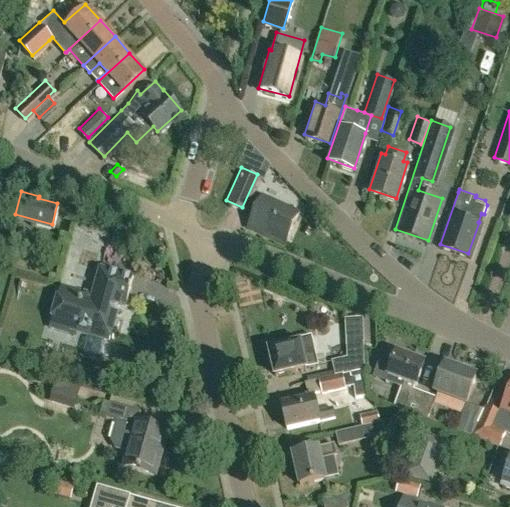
[(282,240),(297,207),(260,191),(246,224),(282,240)]
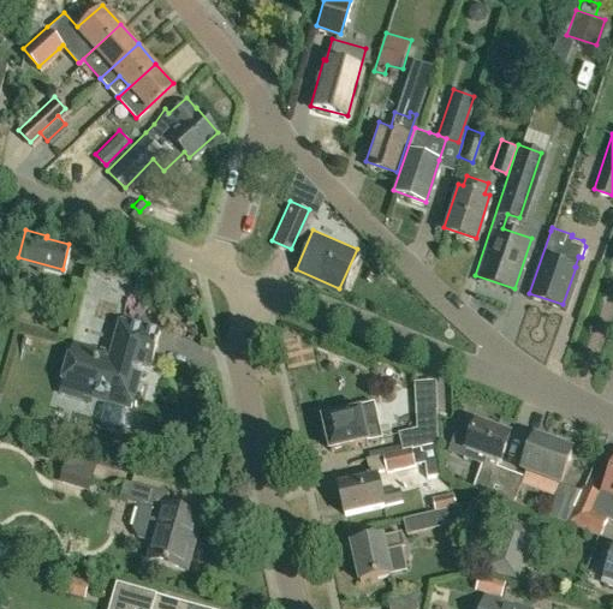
[(129,404),(134,388),(138,389),(141,380),(136,378),(142,357),(149,359),(158,328),(118,317),(109,348),(71,339),(59,378),(84,386),(82,392),(103,398),(99,417),(118,422),(123,402),(129,404)]
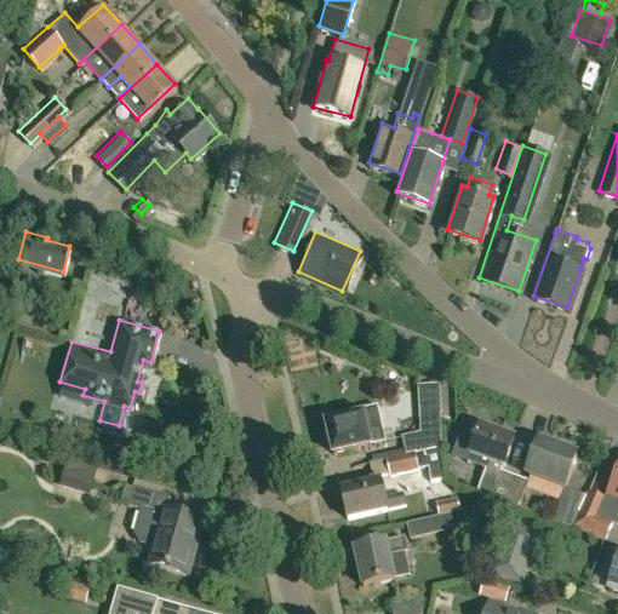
[(324,419),(327,436),(331,449),(383,436),(375,400),(353,406),(354,412),(324,419)]
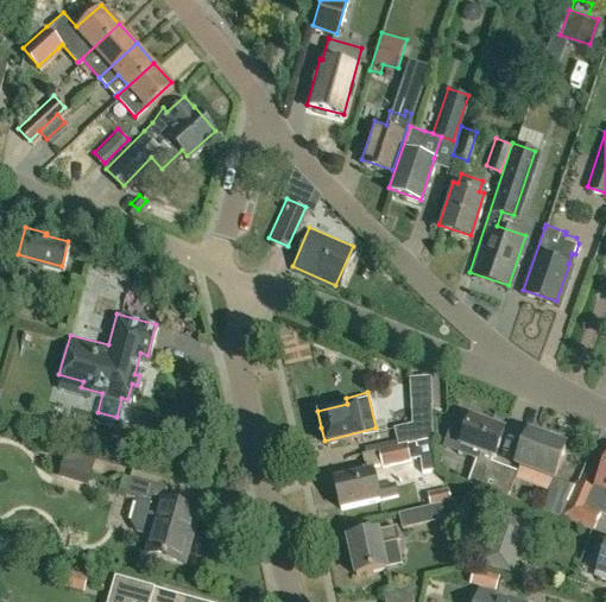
[(396,441),(430,432),(429,401),(410,401),(410,420),(392,424),(396,441)]
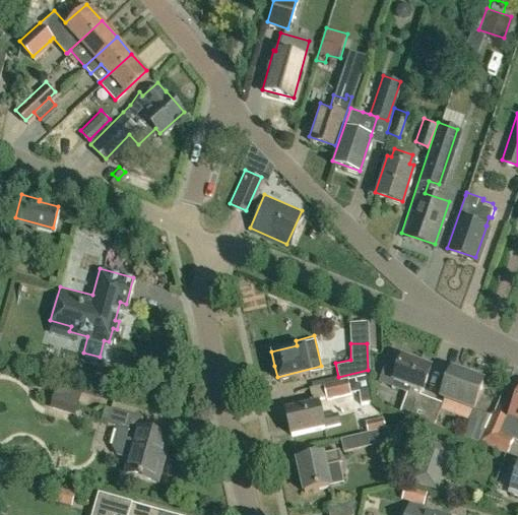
[(422,388),(430,366),(399,355),(389,382),(404,388),(396,410),(404,413),(419,420),(429,396),(417,392),(419,388),(422,388)]
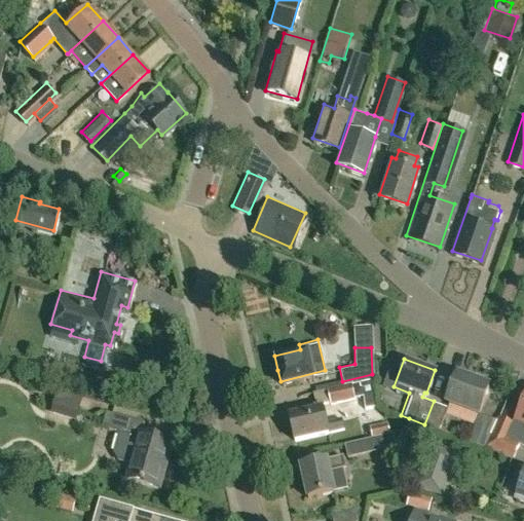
[(476,410),(486,382),(455,371),(445,399),(476,410)]
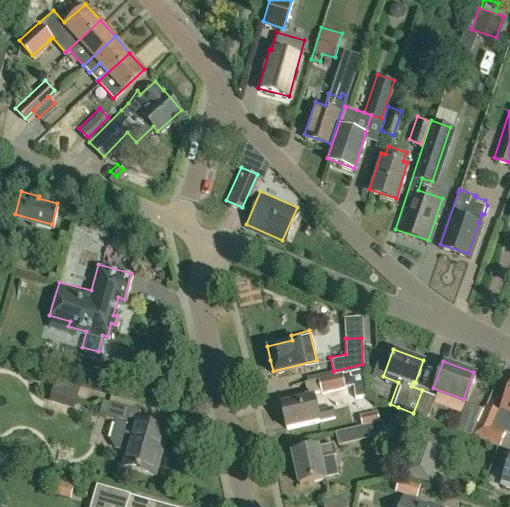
[(363,379),(360,366),(340,371),(340,370),(316,375),(316,376),(303,379),(305,391),(319,388),(319,390),(344,385),(344,384),(352,382),(353,394),(365,392),(363,379)]
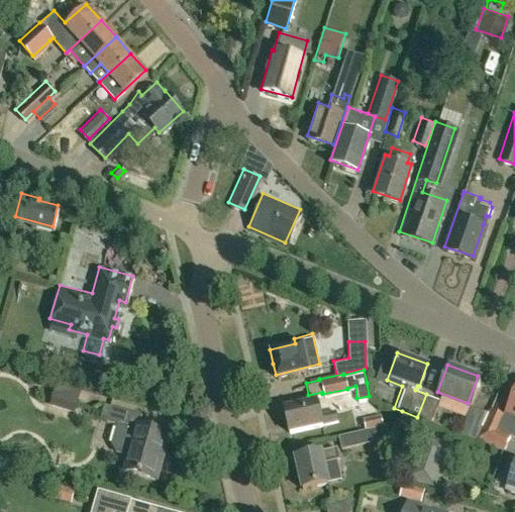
[(431,414),(437,398),(426,394),(417,417),(422,418),(429,421),(431,414)]
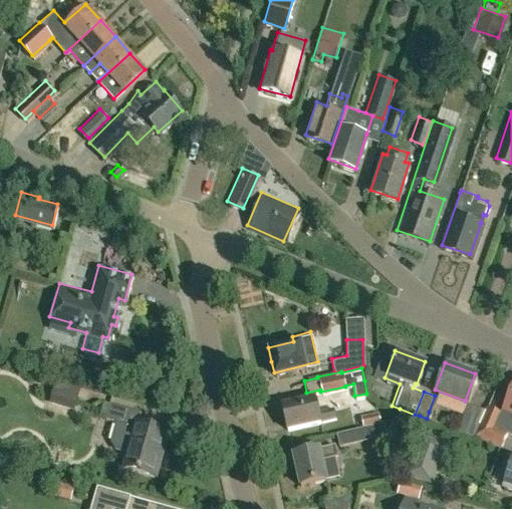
[(58,407),(77,406),(77,395),(58,396),(58,407)]
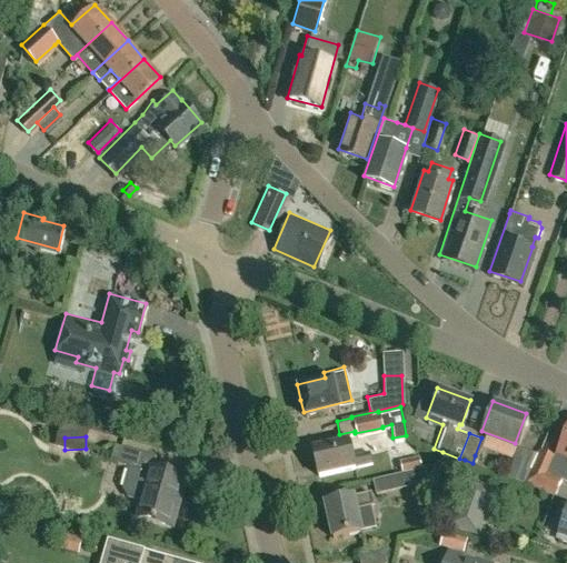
[(349,451),(346,436),(311,445),(317,472),(369,460),(367,446),(349,451)]
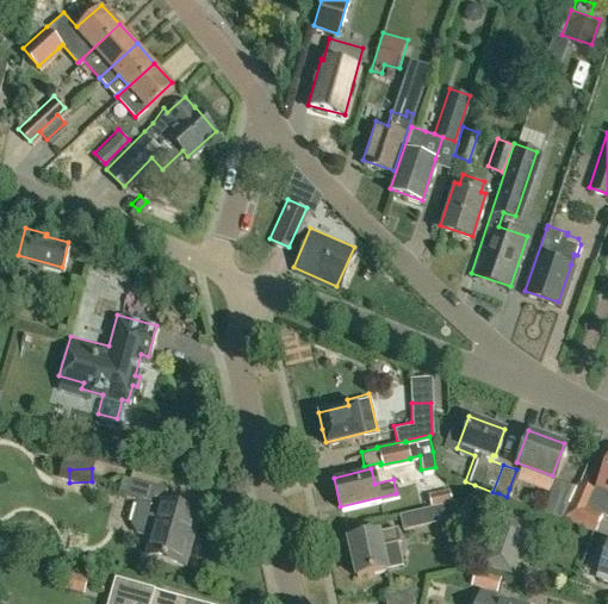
[(180,560),(196,506),(162,497),(166,485),(129,474),(123,493),(138,497),(131,520),(131,522),(135,530),(148,534),(143,550),(180,560)]
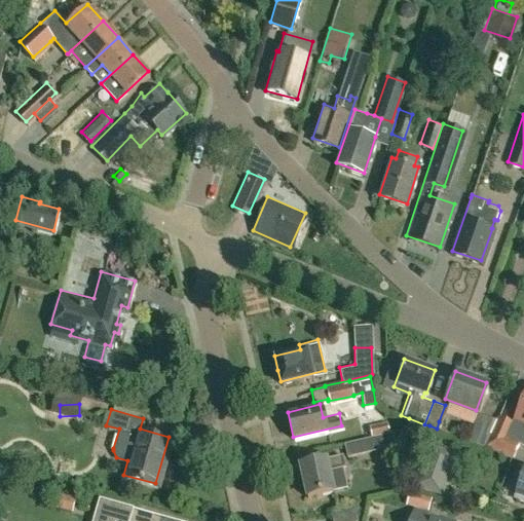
[(511,455),(518,439),(508,434),(513,420),(496,413),(483,443),(511,455)]
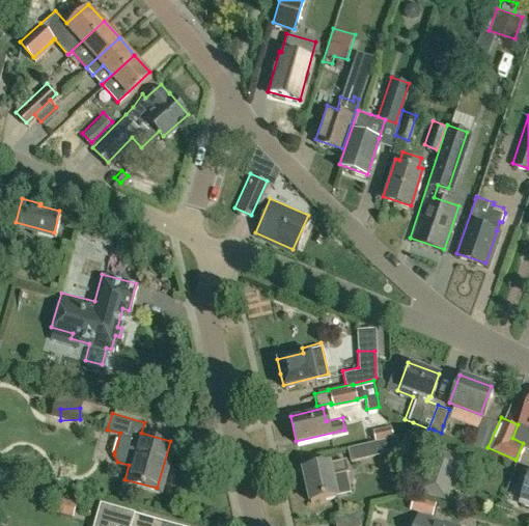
[(373,438),(392,434),(390,422),(371,426),(373,438)]
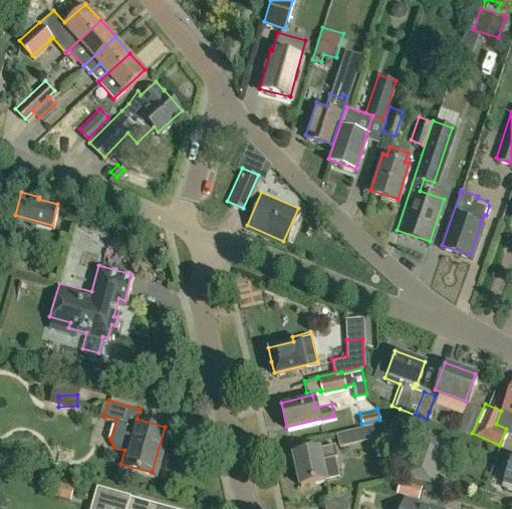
[(420,416),(415,415),(400,409),(395,425),(414,433),(420,416)]
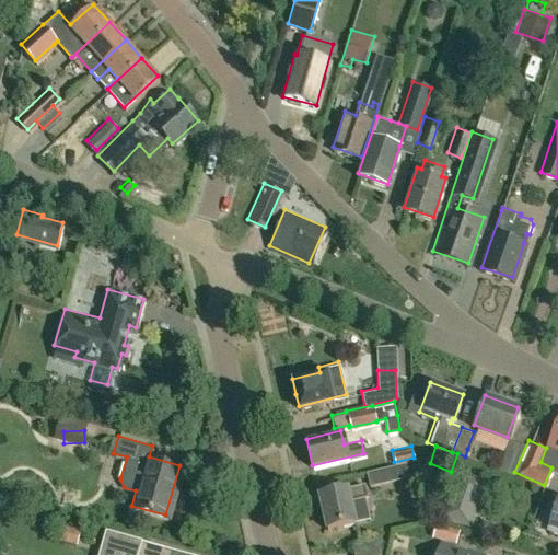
[(467,449),(465,457),(477,461),(479,453),(467,449)]
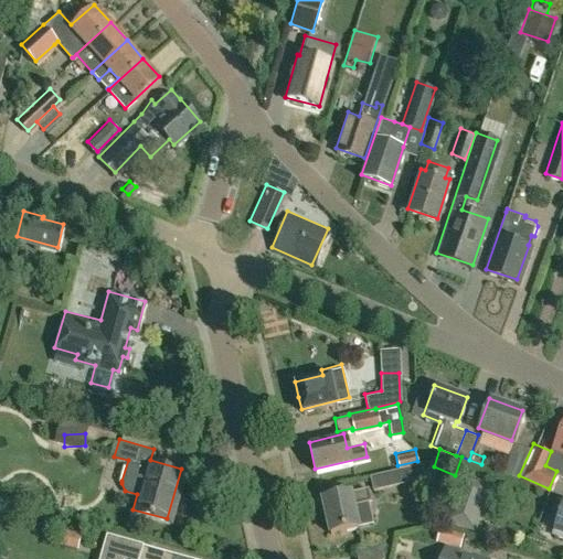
[(507,455),(500,471),(517,476),(523,462),(507,455)]
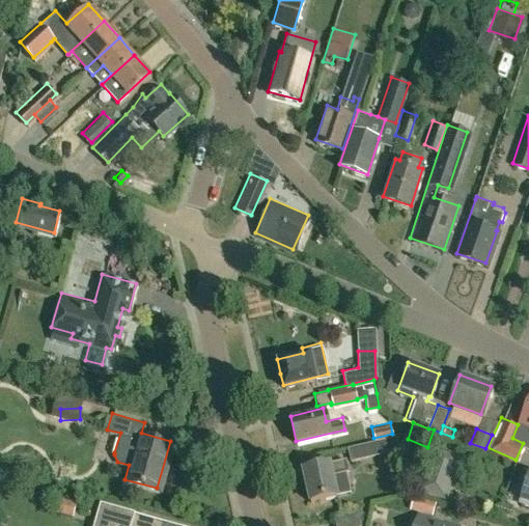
[(392,434),(373,438),(345,444),(349,459),(398,447),(394,434),(392,434)]
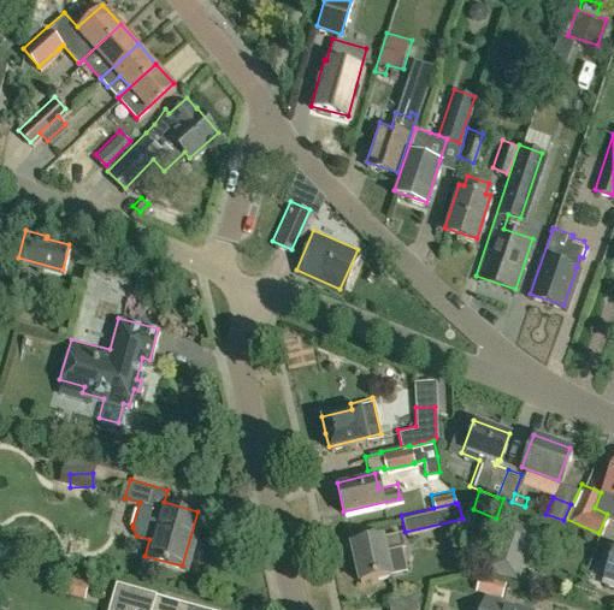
[(517,576),(533,528),(501,517),(484,564),(517,576)]
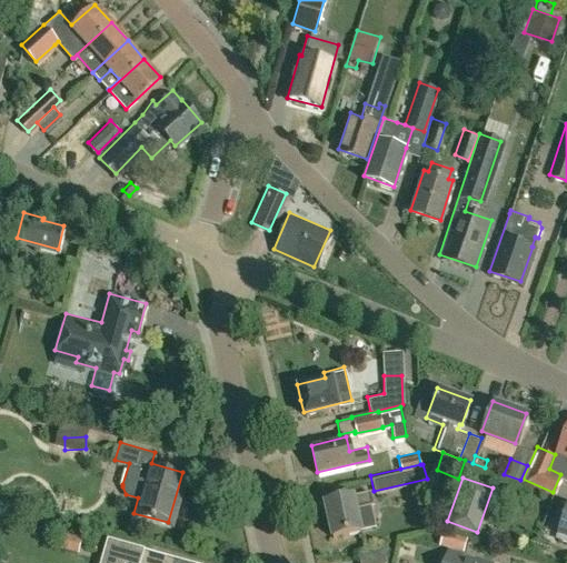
[(331,534),(360,528),(355,506),(371,502),(368,490),(322,501),(331,534)]
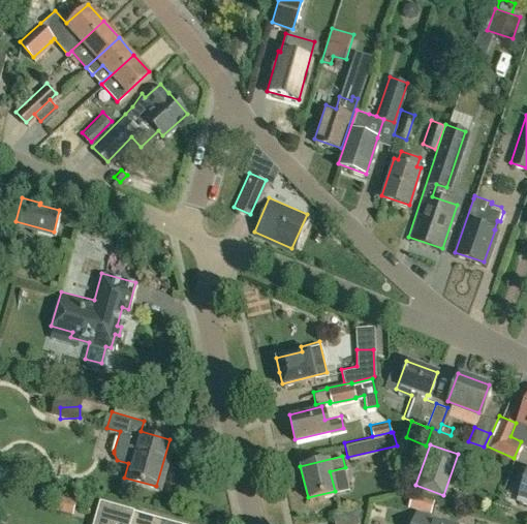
[(526,468),(519,466),(515,479),(522,482),(517,498),(526,501),(526,468)]
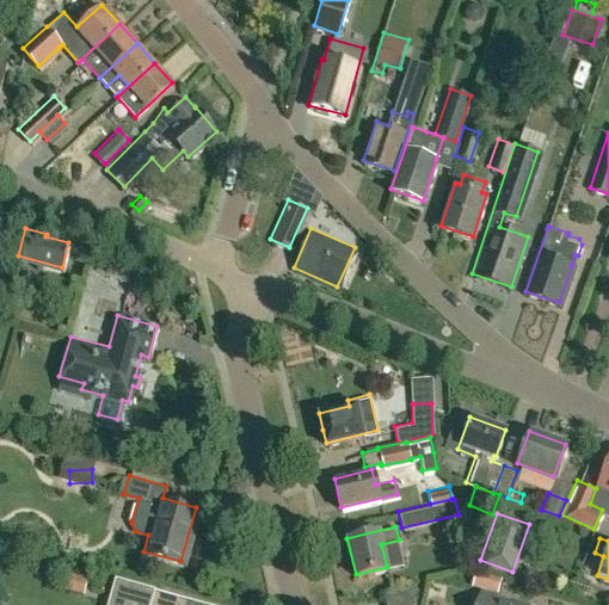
[(82,590),(85,579),(65,574),(62,584),(82,590)]
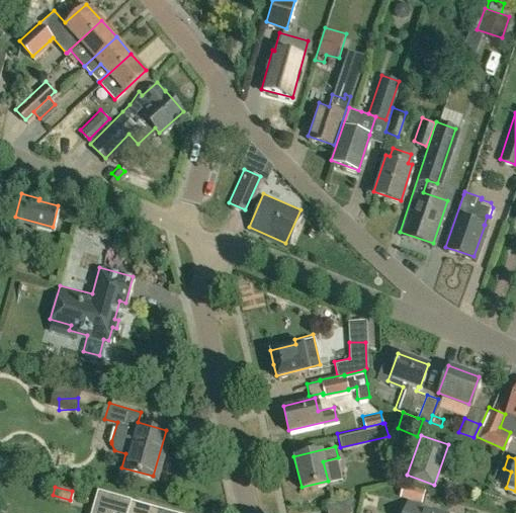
[(152,512),(155,505),(97,489),(90,512),(152,512)]
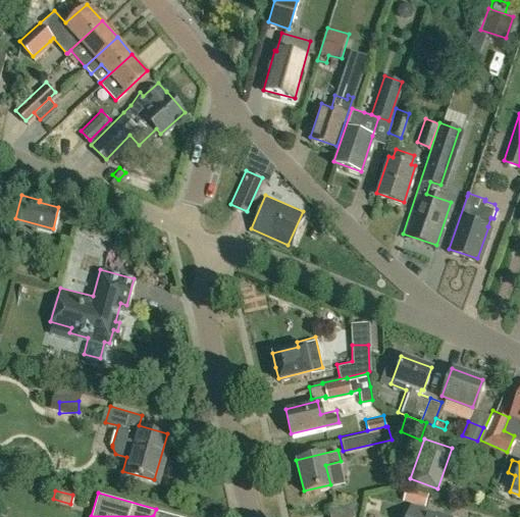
[(330,516),(344,516),(355,515),(351,501),(328,506),(330,516)]
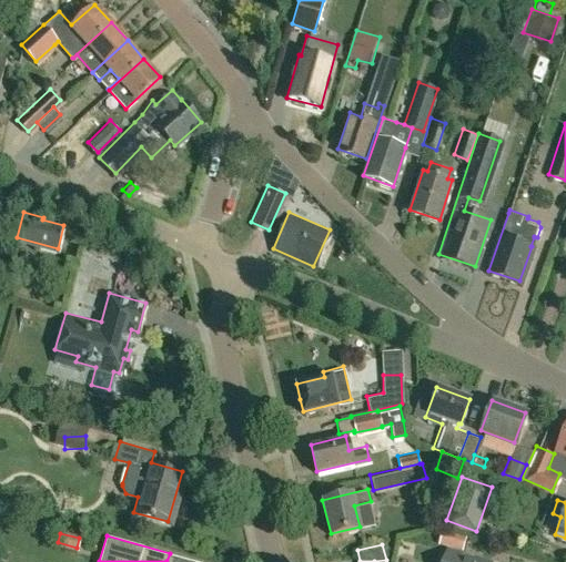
[(487,561),(489,558),(446,547),(442,561),(487,561)]
